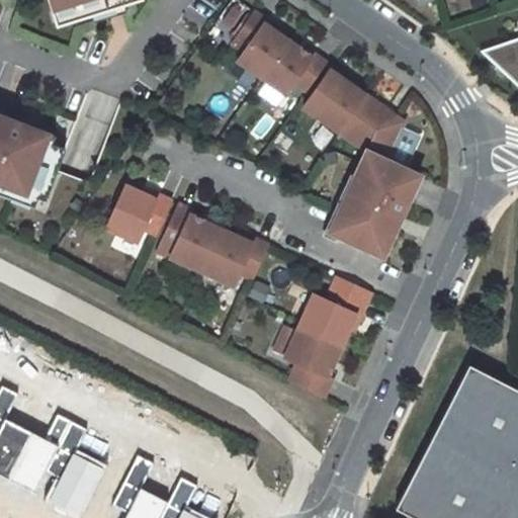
[(53,0),(56,8),(71,4),(74,13),(120,0),(53,0)]
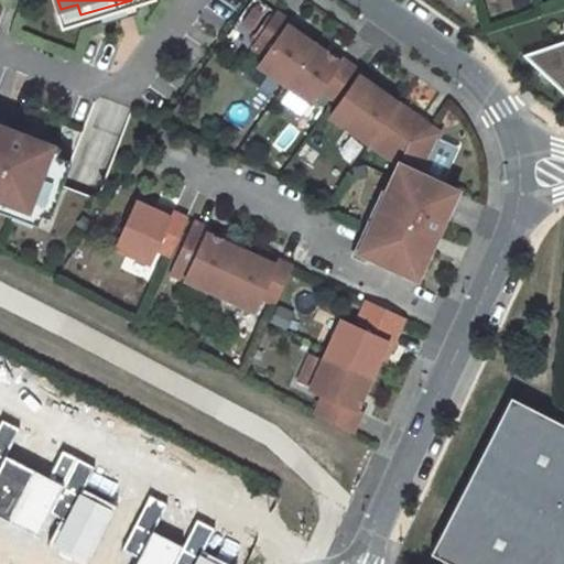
[(80,14),(77,4),(61,9),(64,19),(80,14)]
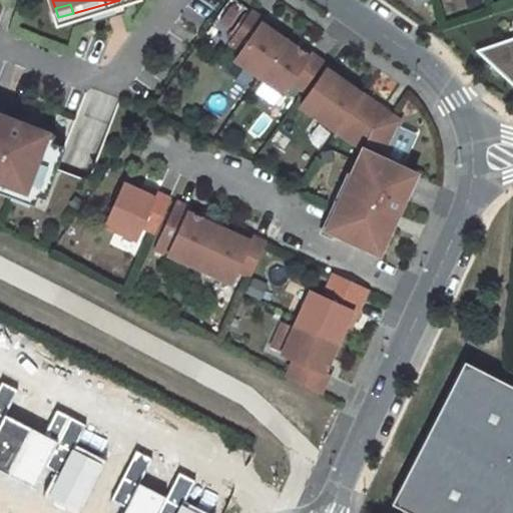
[(262,76),(288,39),(266,25),(268,21),(253,10),(231,36),(246,47),(237,60),(262,76)]
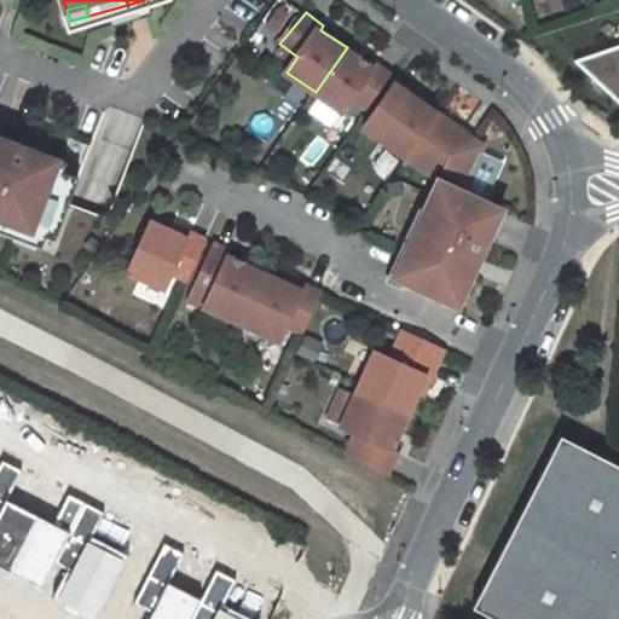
[(618,42),(586,53),(607,116),(618,113),(618,42)]
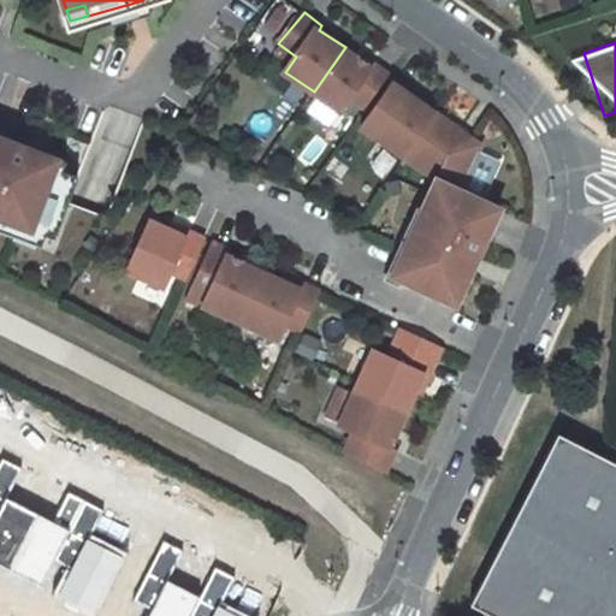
[(367,108),(391,73),(377,65),(374,67),(345,47),(314,92),(343,113),(356,100),(367,108)]
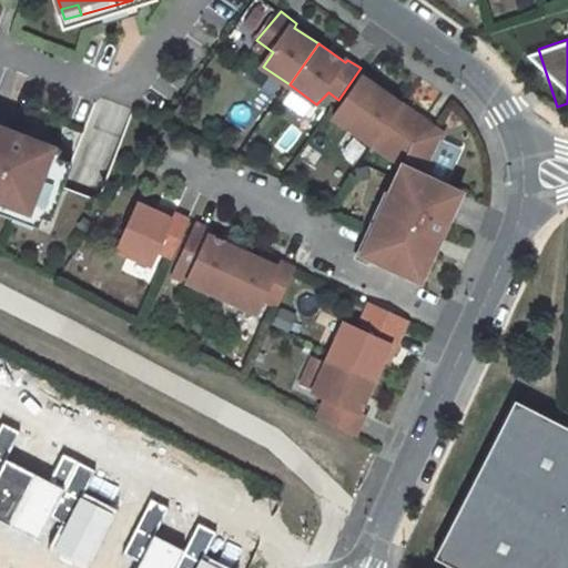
[(387,87),(368,74),(337,119),(378,148),(407,108),(384,91),(387,87)]
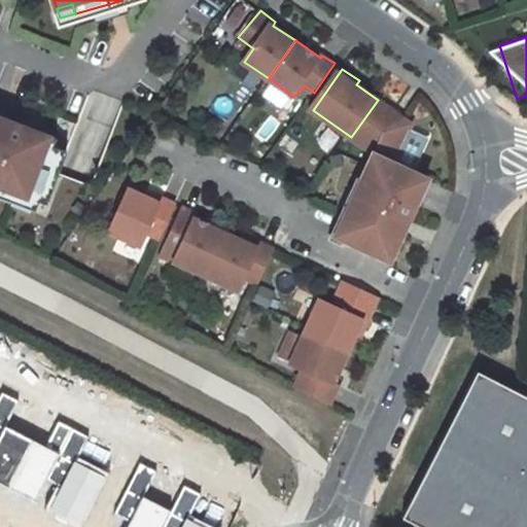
[(417,128),(378,100),(351,137),(376,154),(356,196),(362,198),(355,213),(349,210),(346,218),(348,219),(340,241),(393,267),(433,181),(400,165),(417,128)]
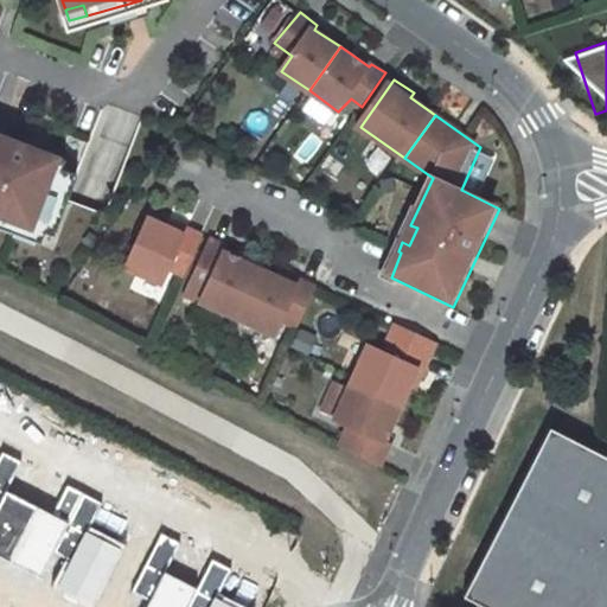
[(0,216),(49,236),(78,159),(0,128),(0,216)]
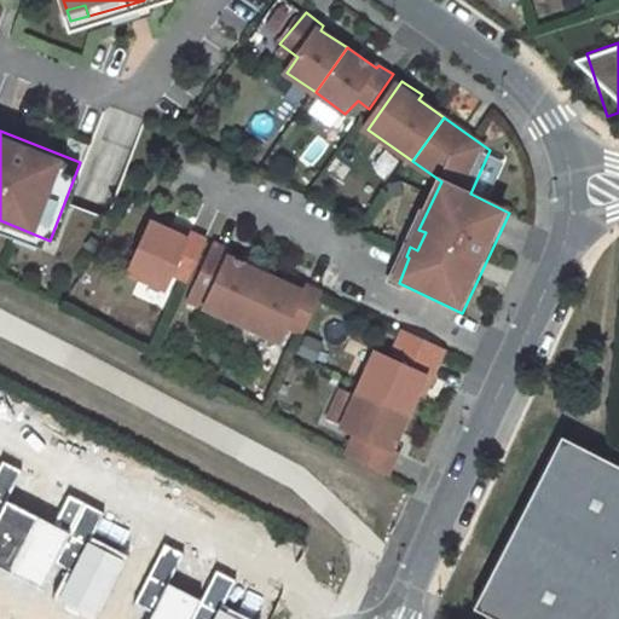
[(131,272),(168,290),(175,275),(191,283),(210,239),(196,232),(192,237),(175,230),(155,220),(131,272)]
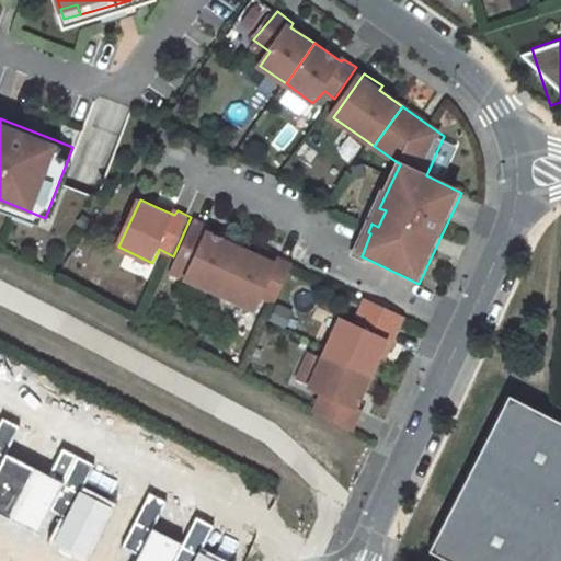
[(174,215),(178,210),(161,203),(159,208),(174,215)]
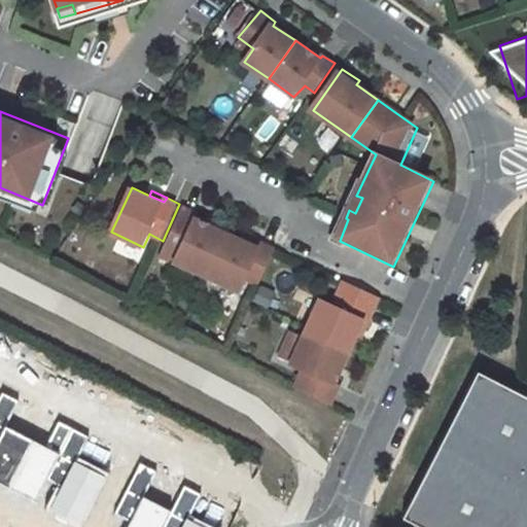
[(208,277),(227,234),(198,218),(200,214),(184,206),(161,255),(208,277)]
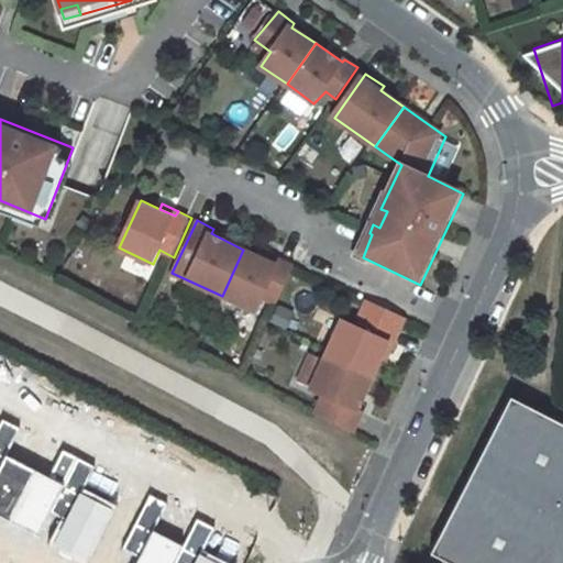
[(262,258),(243,250),(222,296),(255,311),(261,298),(277,306),(294,271),(295,268),(279,262),(277,266),(262,258)]
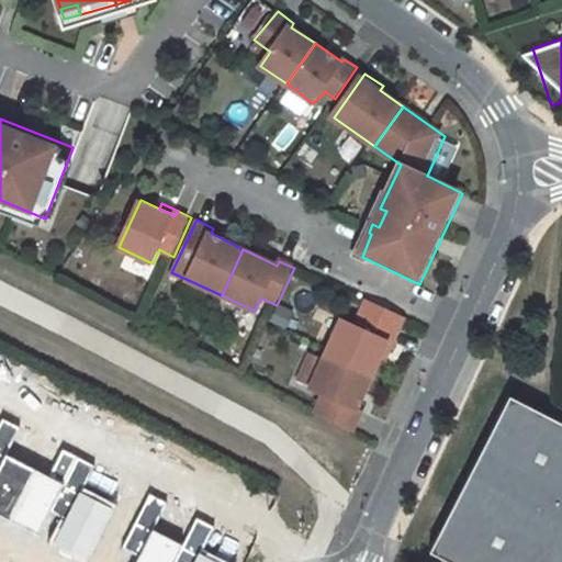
[(279,261),(263,254),(261,258),(277,266),(279,261)]
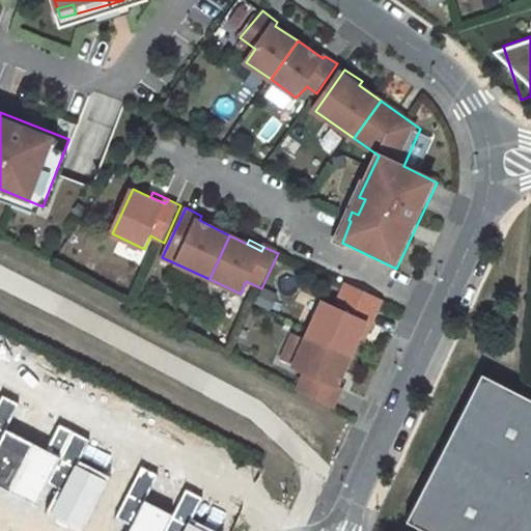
[(326,303),(309,338),(357,360),(372,330),(376,332),(384,315),(380,313),(342,297),(337,308),(326,303)]
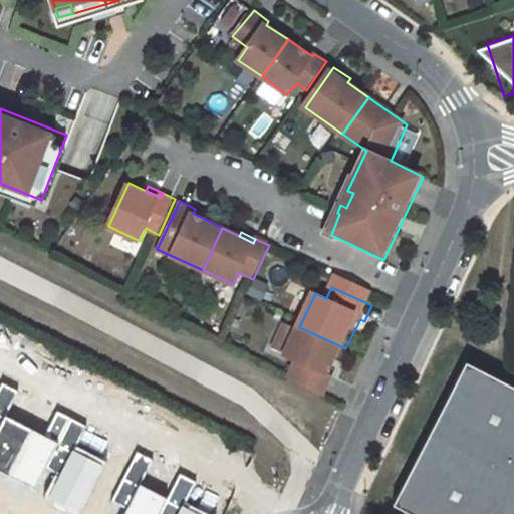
[(345,348),(299,327),(287,354),(298,359),(288,381),(324,401),(334,379),(330,376),(345,348)]
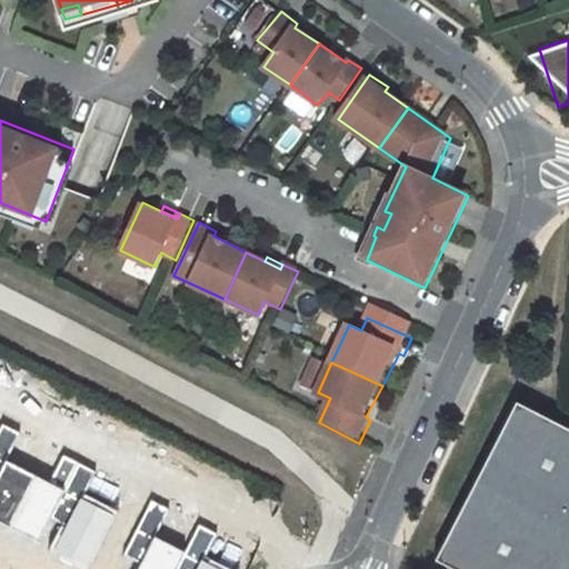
[(568,568),(568,427),(515,399),(433,557),(456,568),(568,568)]
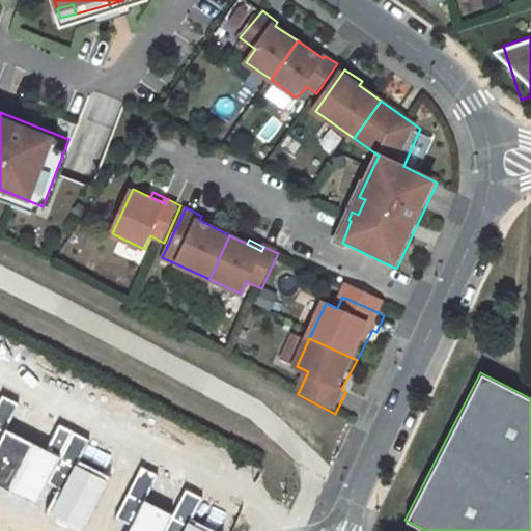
[(20,403),(2,395),(0,398),(0,445),(6,431),(20,403)]
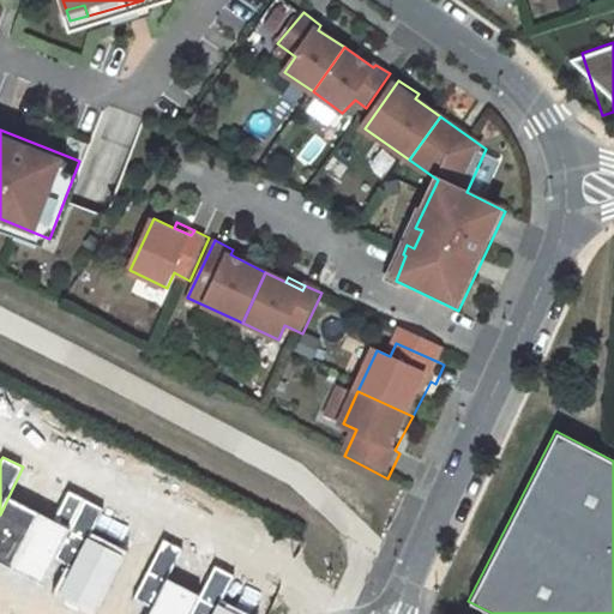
[(71,530),(7,499),(0,515),(0,563),(44,584),(56,557),(71,530)]
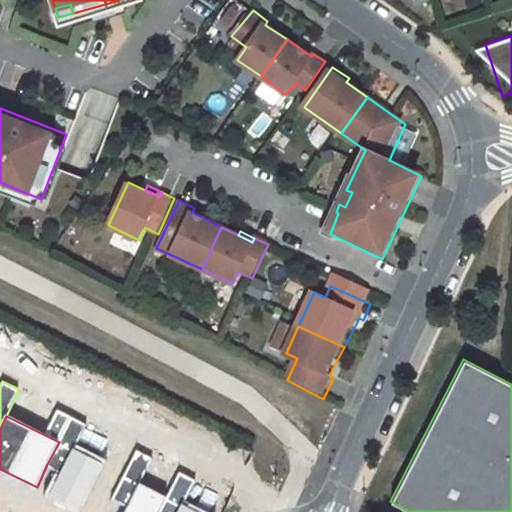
[(85,425),(71,418),(59,442),(47,464),(61,471),(73,448),(85,425)]
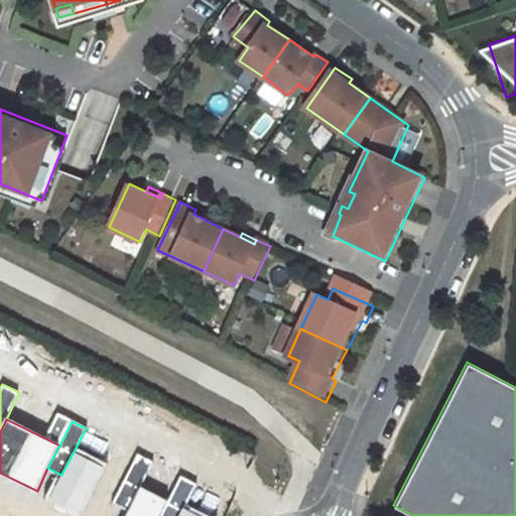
[(79,515),(105,467),(74,452),(61,475),(47,502),(77,515),(79,515)]
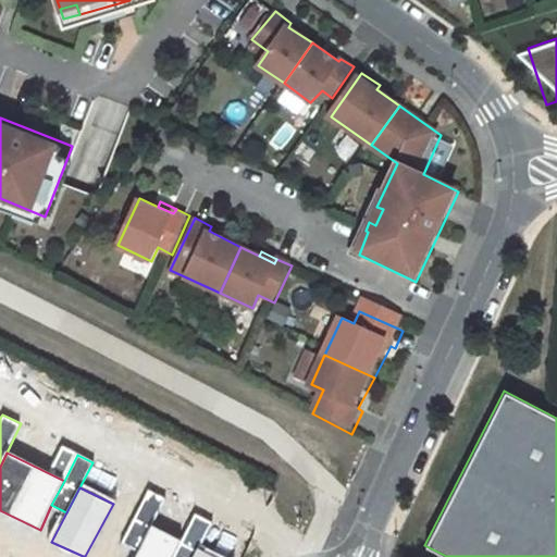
[(166,499),(148,491),(123,542),(140,551),(152,527),(166,499)]
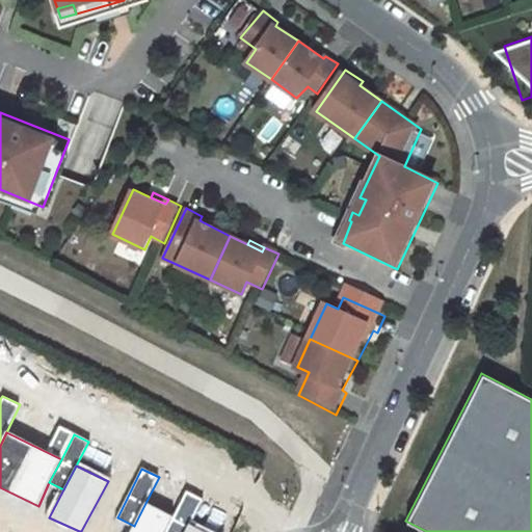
[(202,498),(185,489),(173,515),(163,531),(184,531),(189,525),(202,498)]
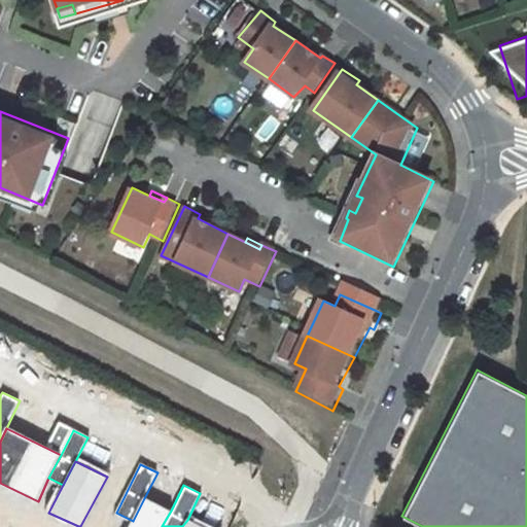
[(162,526),(171,511),(144,498),(133,521),(130,526),(162,526)]
